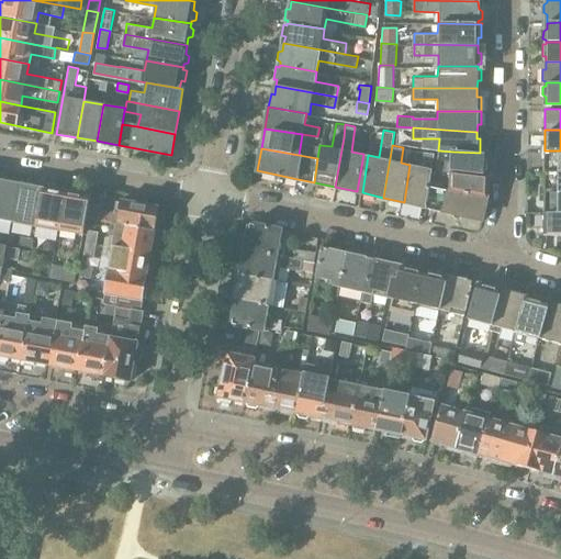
[(423,159),(433,160),(434,153),(425,151),(423,159)]
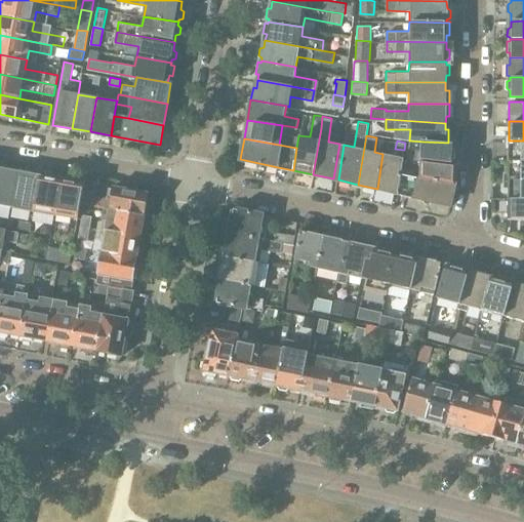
[(523,141),(509,141),(509,160),(523,160),(523,141)]
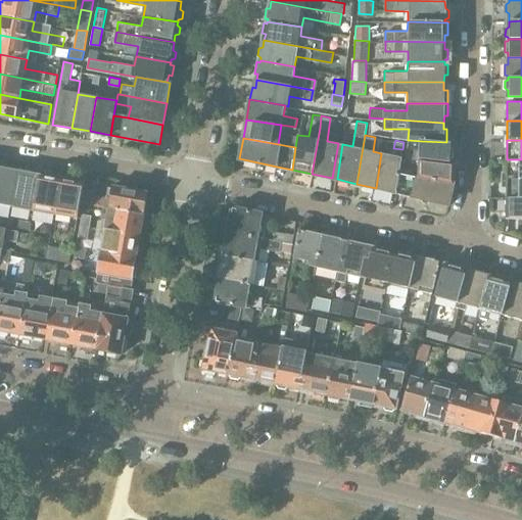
[(455,163),(455,143),(446,142),(422,141),(421,159),(455,163)]
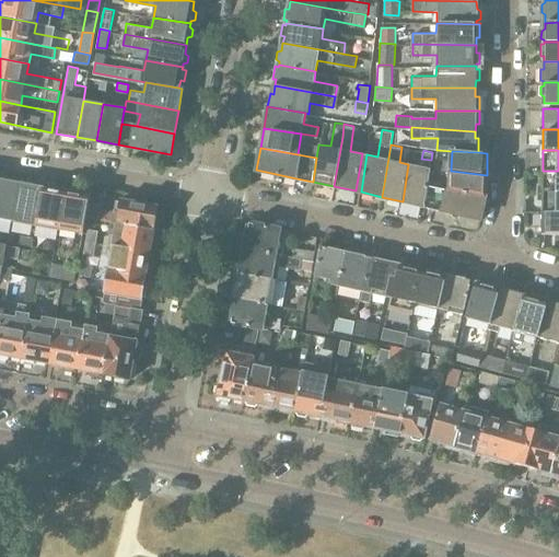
[(481,219),(487,197),(450,188),(428,184),(430,169),(408,164),(403,201),(481,219)]
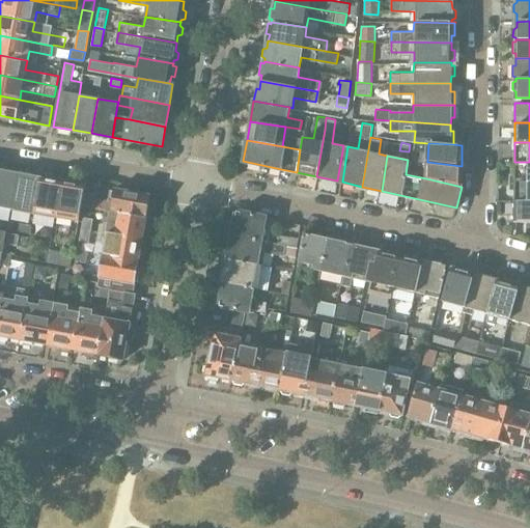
[(427,162),(426,178),(462,187),(462,166),(427,162)]
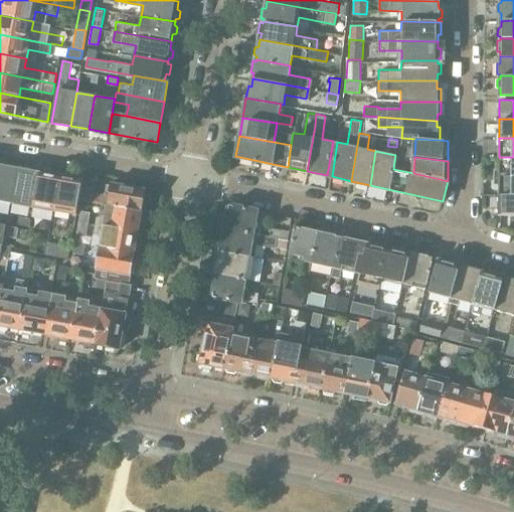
[(513,157),(499,157),(498,175),(513,175),(513,157)]
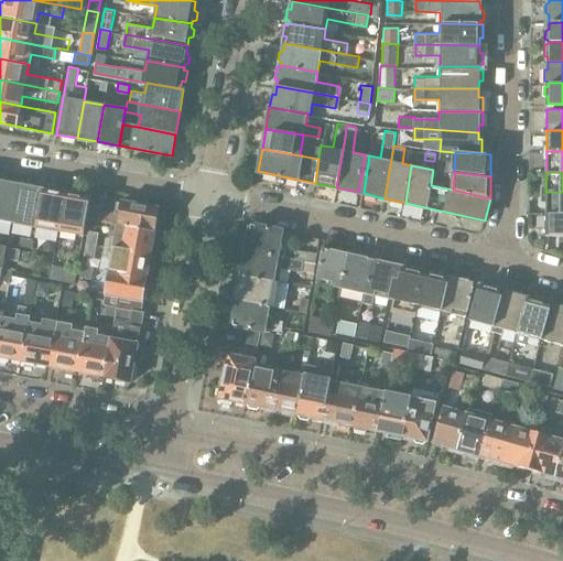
[(7,182),(0,180),(0,218),(13,222),(19,184),(18,184),(15,180),(9,179),(7,182)]
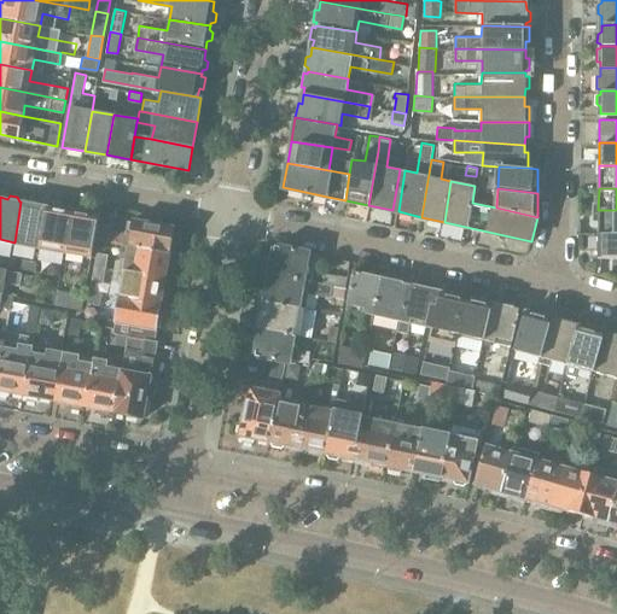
[(40,246),(47,206),(36,204),(34,200),(27,199),(24,202),(21,202),(15,243),(40,246)]
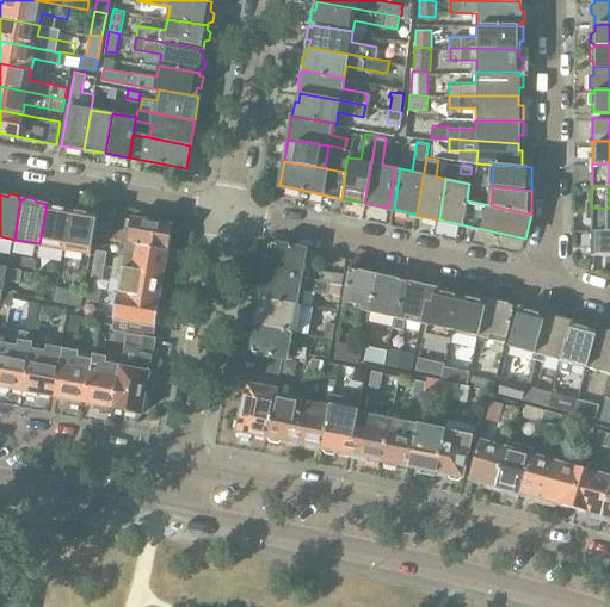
[(59,206),(47,204),(39,243),(66,248),(72,209),(71,209),(68,204),(61,203),(59,206)]
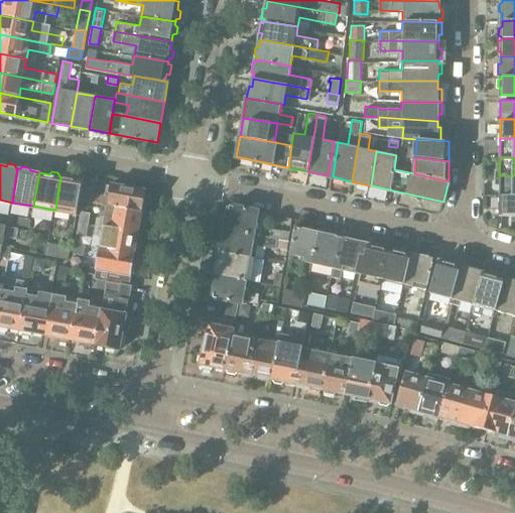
[(79,200),(82,180),(73,179),(72,175),(65,174),(62,177),(60,176),(55,210),(77,214),(77,210),(79,200)]
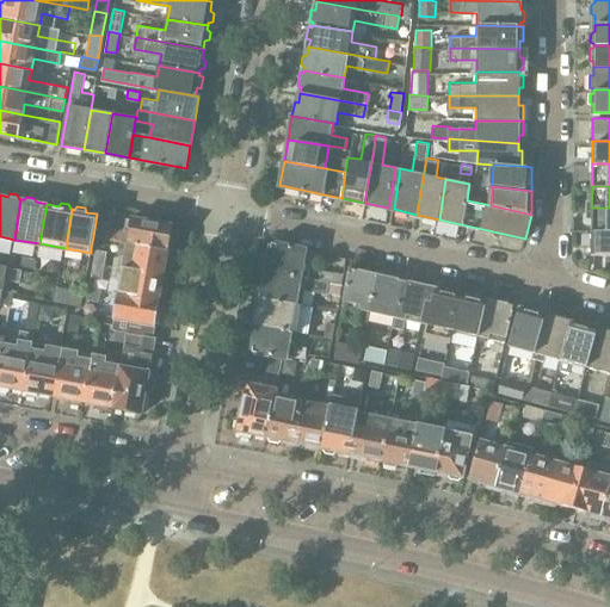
[(609,208),(591,208),(586,208),(586,217),(591,217),(591,231),(609,231),(609,208)]
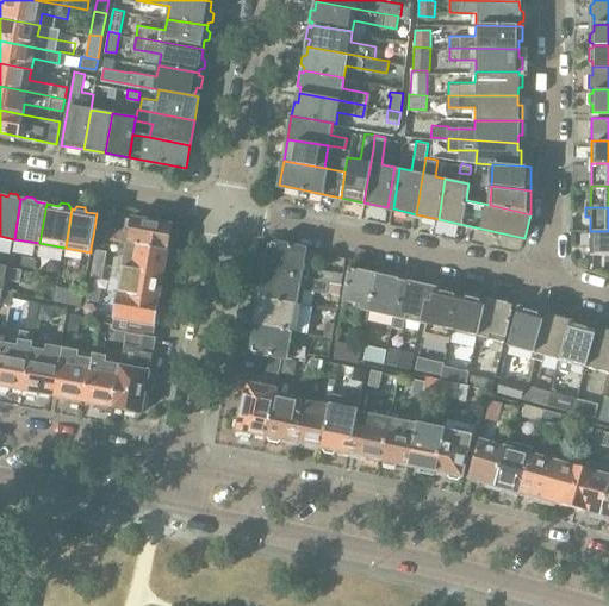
[(111,212),(98,210),(97,213),(93,236),(106,238),(111,212)]
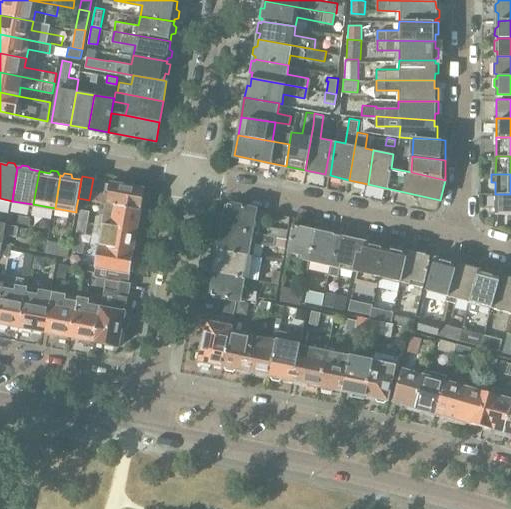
[(110,181),(107,203),(140,209),(142,199),(145,198),(146,192),(144,190),(144,187),(110,181)]
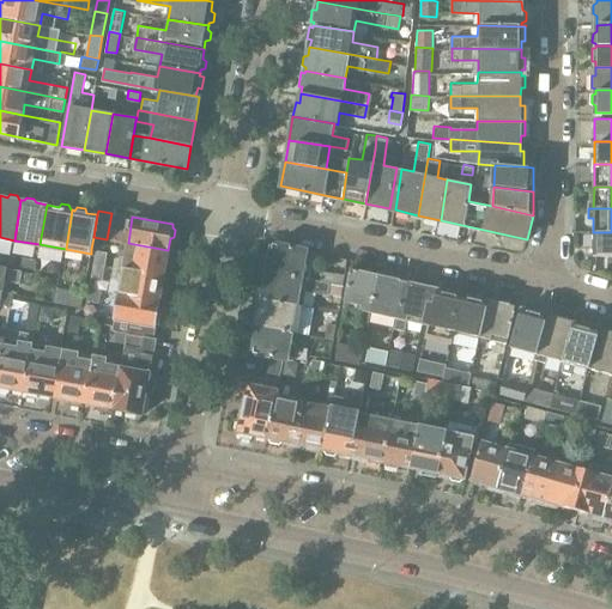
[(611,232),(593,232),(593,255),(611,255),(611,232)]
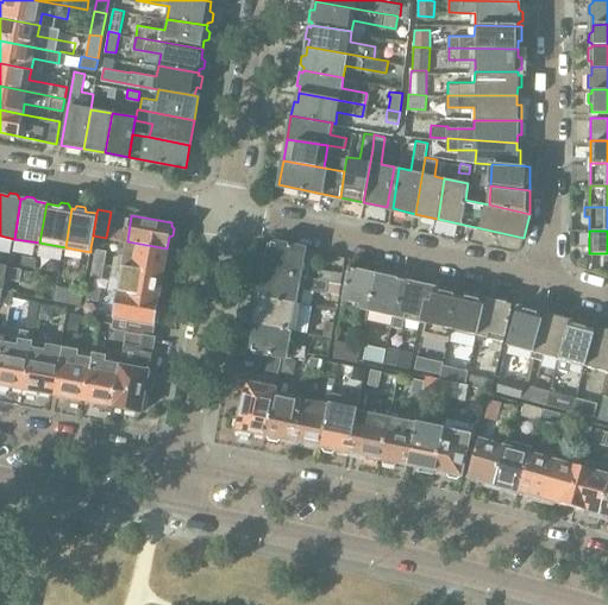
[(120,247),(117,266),(163,273),(165,262),(169,260),(170,253),(167,252),(167,249),(127,241),(126,247),(120,247)]
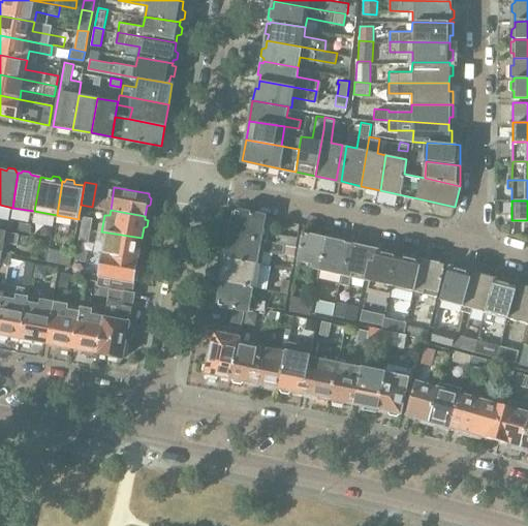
[(234,221),(231,233),(267,239),(271,217),(236,210),(236,213),(233,214),(231,219),(234,221)]
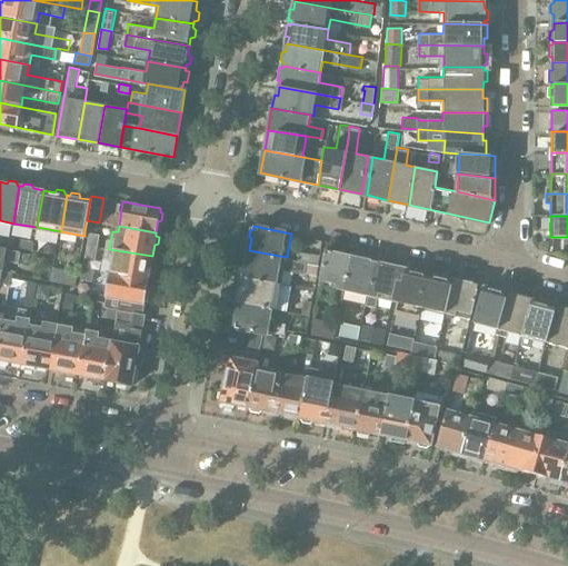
[(83,244),(88,245),(98,246),(100,234),(85,231),(85,236),(83,244)]
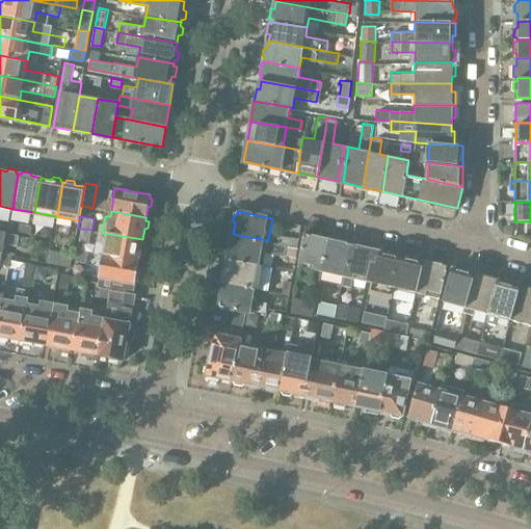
[(17,231),(29,233),(31,223),(19,221),(17,231)]
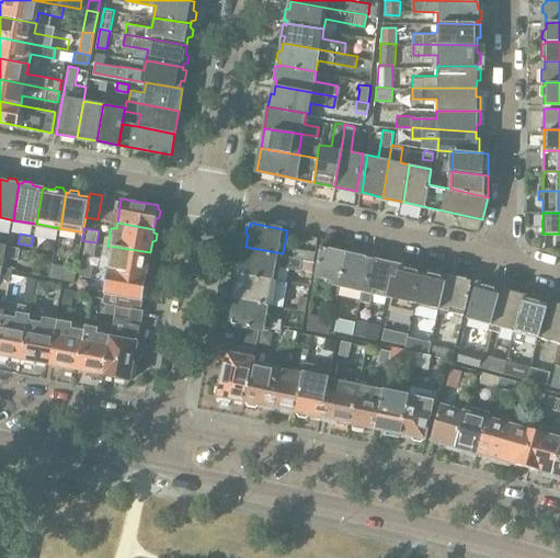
[(46,239),(44,247),(55,249),(58,236),(52,235),(46,239)]
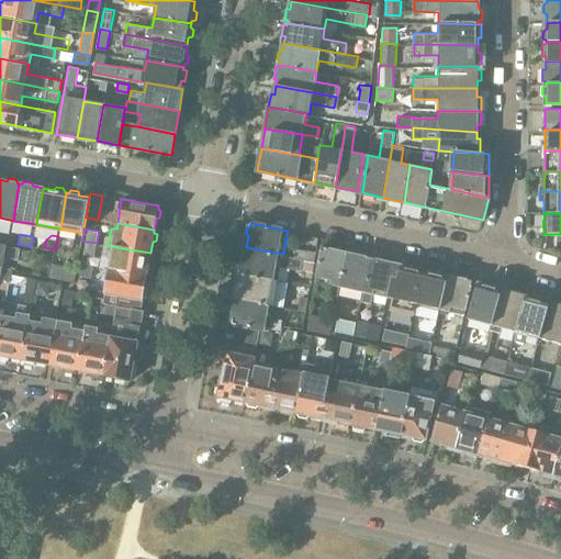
[(94,254),(97,243),(87,242),(85,253),(94,254)]
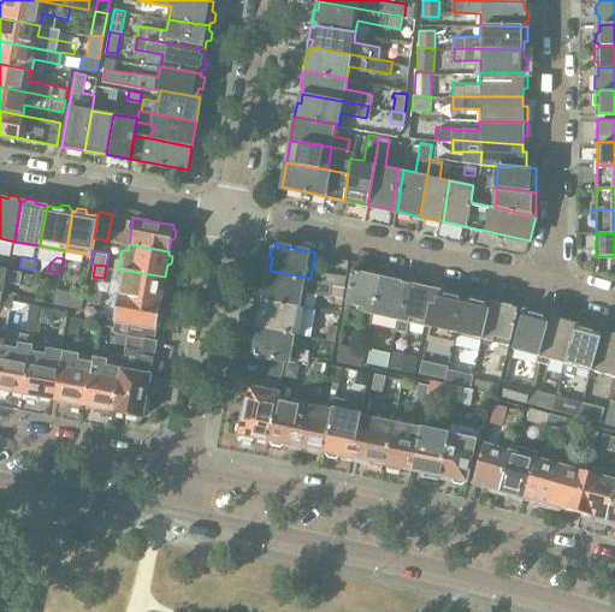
[(0,290),(3,291),(5,279),(17,281),(18,271),(0,266),(0,290)]
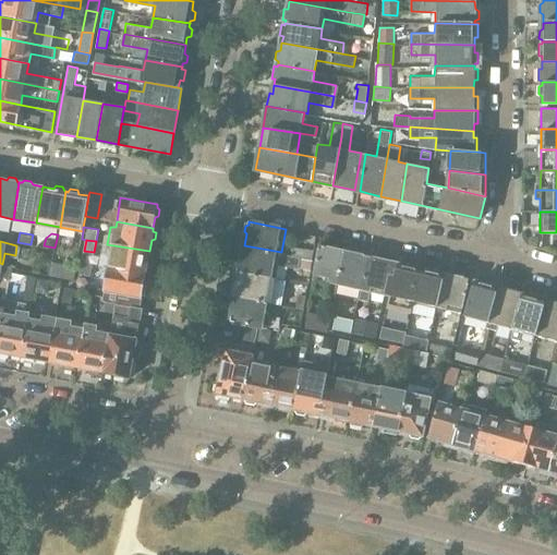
[(107,244),(104,267),(145,275),(145,272),(149,270),(150,264),(147,262),(149,251),(107,244)]
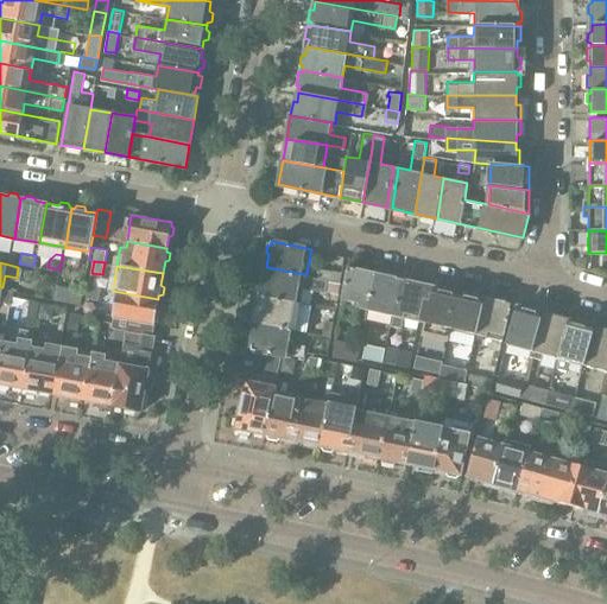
[(366,309),(374,273),(364,271),(362,267),(354,266),(352,268),(348,267),(342,304),(366,309)]
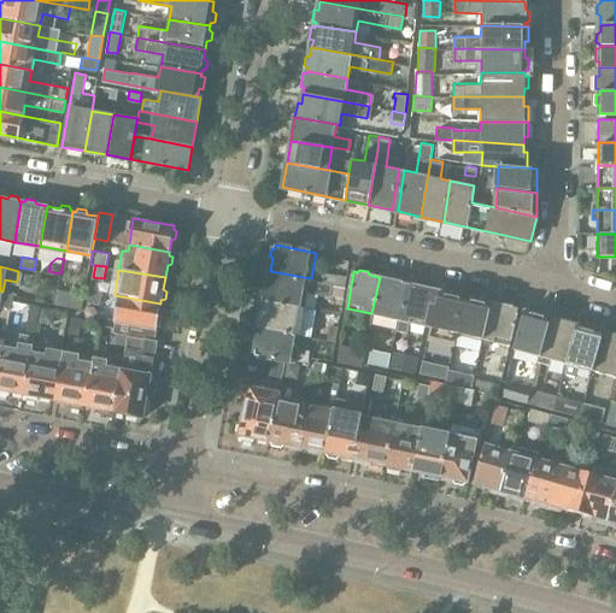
[(18,271),(17,282),(29,283),(30,273),(18,271)]
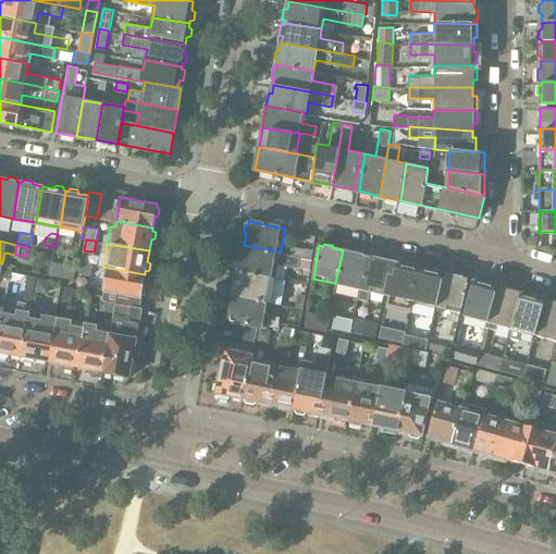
[(281,251),(244,245),(242,259),(239,259),(238,265),(241,267),(239,271),(276,277),(279,263),(297,267),(299,256),(292,255),(281,253),(281,251)]
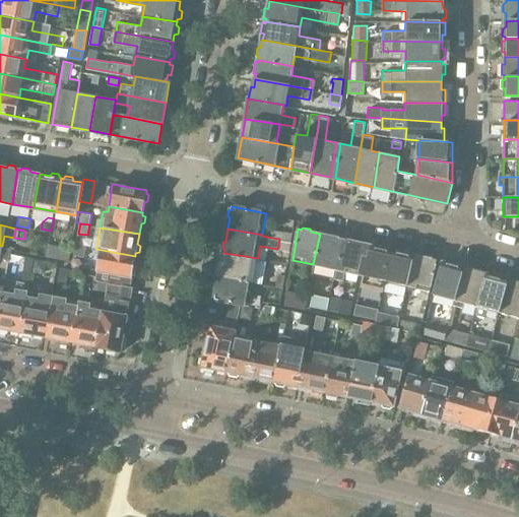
[(273,229),(272,238),(279,239),(290,241),(293,232),(273,229)]
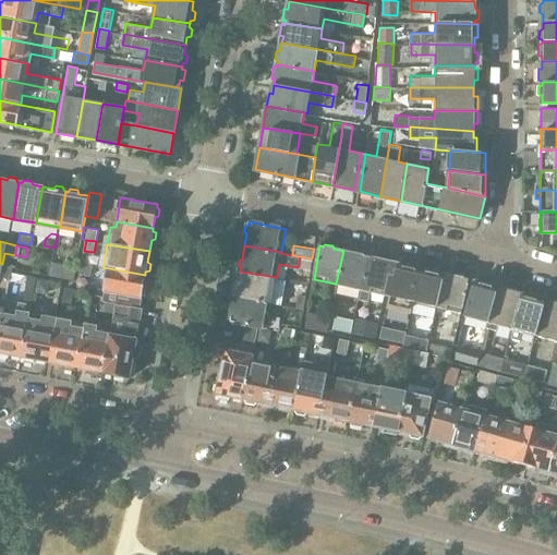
[(356,254),(343,251),(336,284),(360,289),(367,256),(367,253),(356,251),(356,254)]
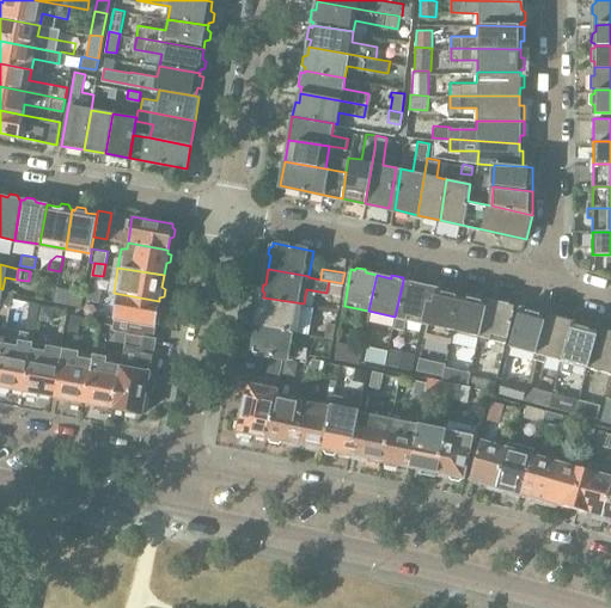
[(416,283),(403,281),(395,317),(396,317),(393,326),(404,329),(407,319),(422,323),(431,287),(427,286),(426,283),(420,281),(416,283)]
